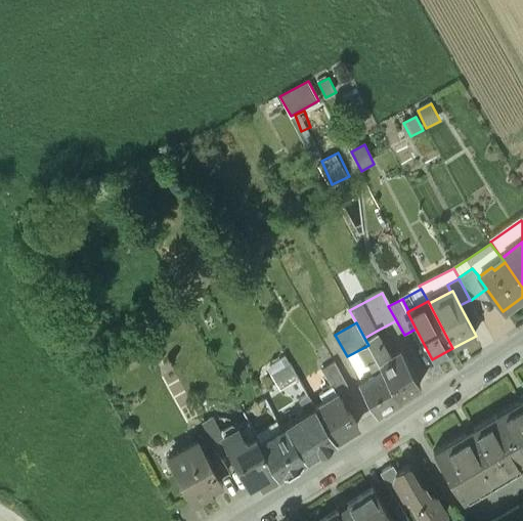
[(389,360),(390,355),(377,331),(364,338),(368,345),(399,400),(422,388),(402,353),(389,360)]
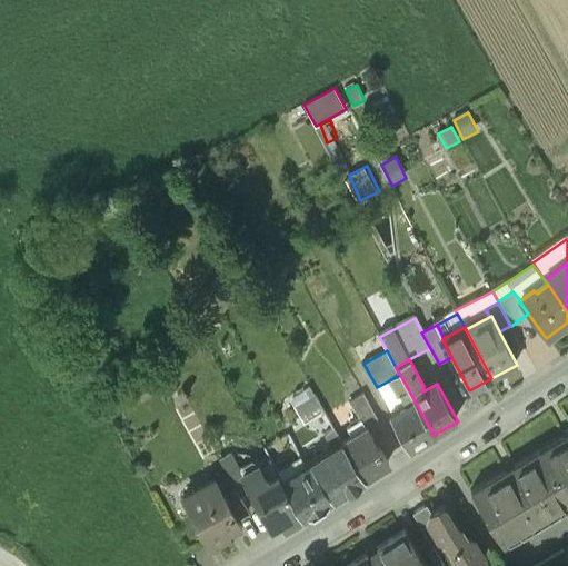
[(409,448),(434,435),(400,375),(377,387),(390,414),(409,448)]
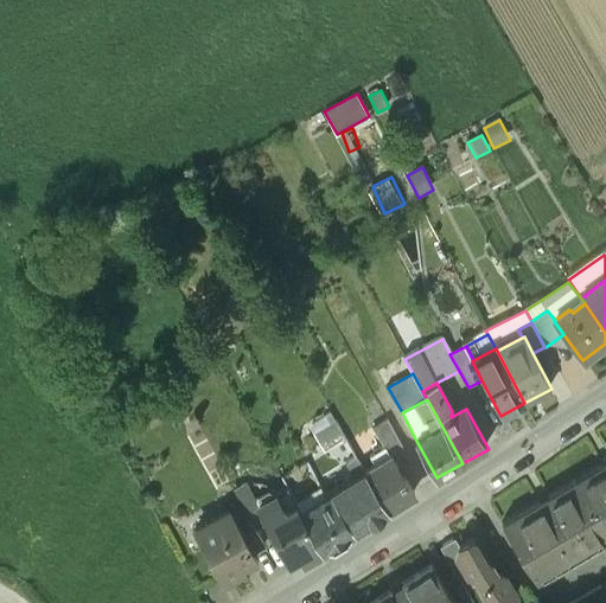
[(387,449),(393,459),(404,450),(388,421),(374,430),(387,449)]
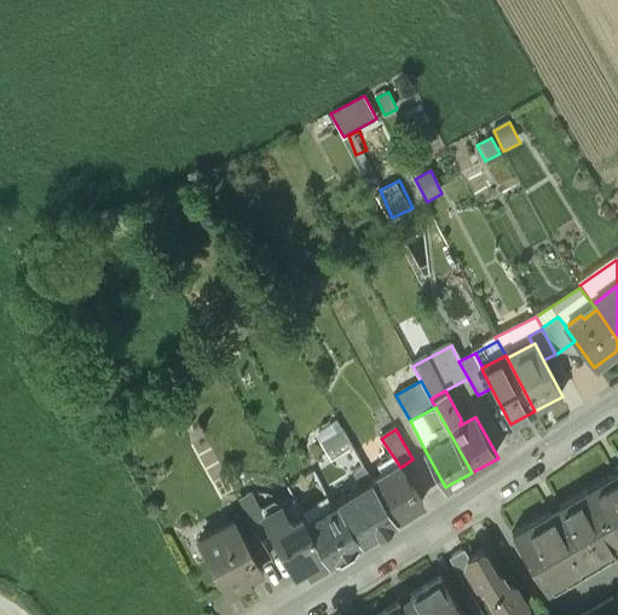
[(330,462),(353,448),(342,430),(321,445),(330,462)]
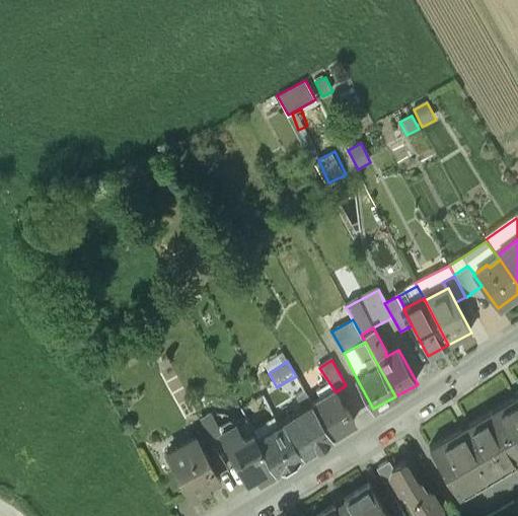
[(323,397),(311,404),(331,437),(355,423),(336,392),(330,384),(319,391),(323,397)]
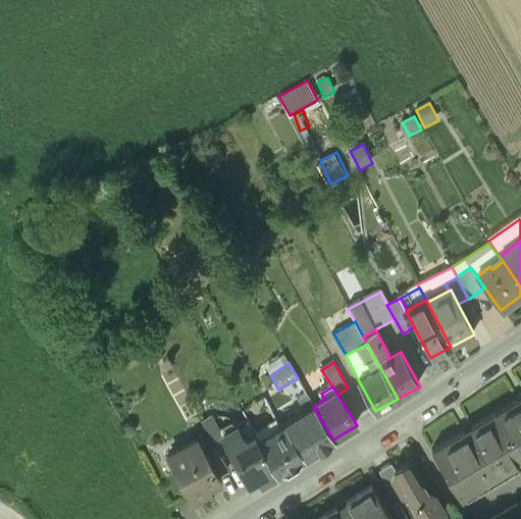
[(304,414),(313,407),(307,398),(298,404),(304,414)]
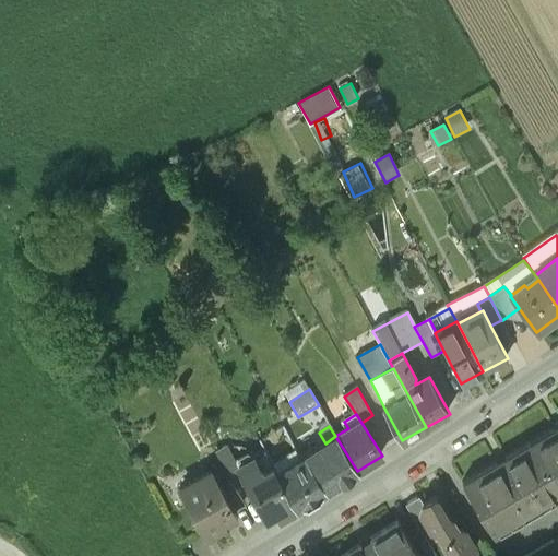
[(557,430),(533,445),(557,488),(557,430)]
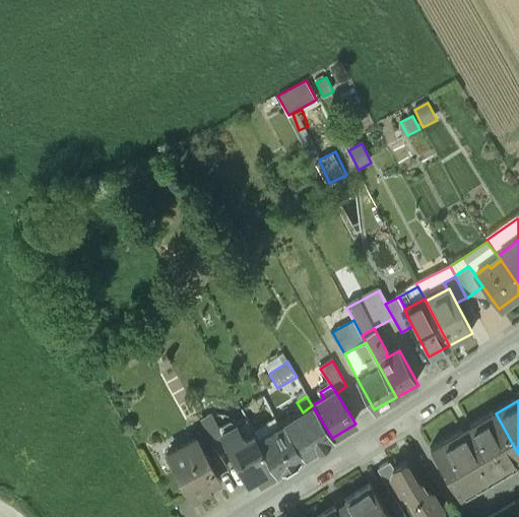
[(303,412),(283,425),(304,457),(332,438),(312,405),(303,412)]
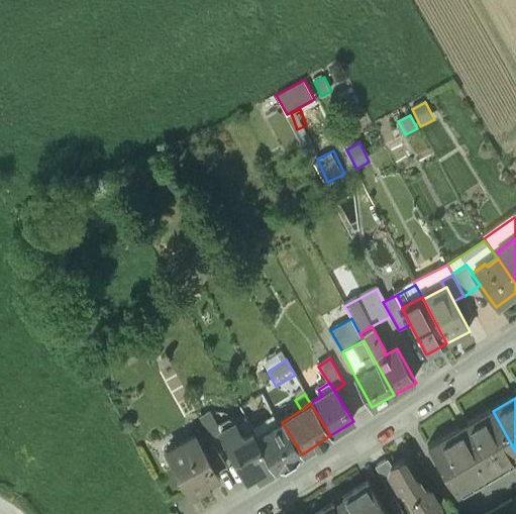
[(515,451),(493,411),(429,447),(454,492),(515,455),(515,451)]
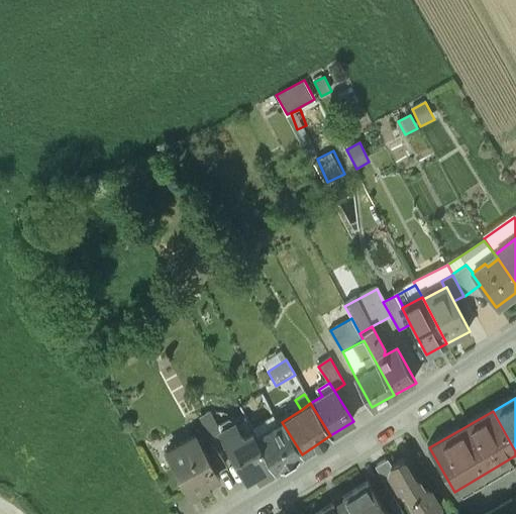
[(228,446),(220,432),(221,431),(211,414),(200,420),(208,435),(217,452),(228,446)]
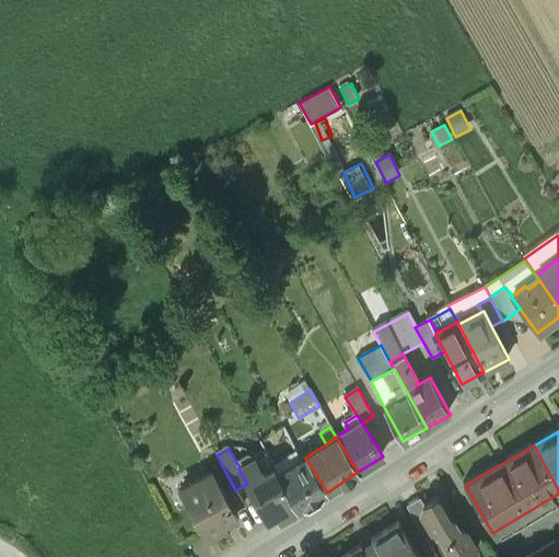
[(271,465),(277,474),(301,460),(295,450),(271,465)]
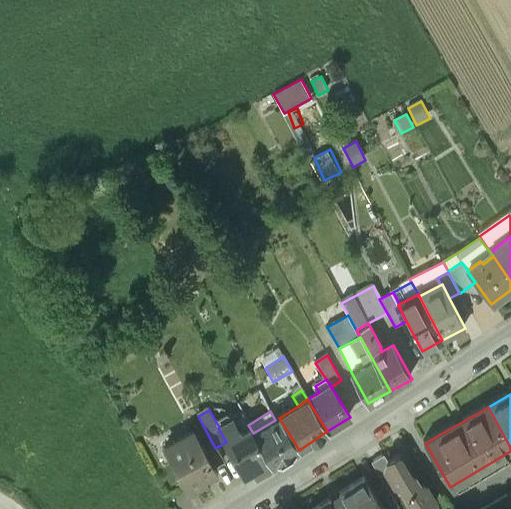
[(248,425),(242,414),(219,427),(218,428),(226,442),(244,475),(253,470),(256,475),(271,467),(253,433),(248,425)]
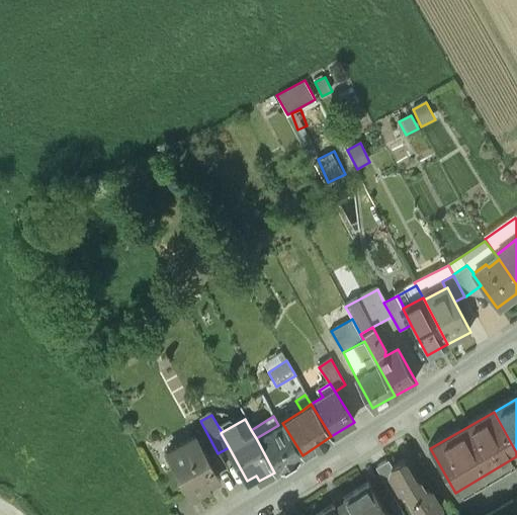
[(256,438),(274,473),(303,455),(282,423),(278,425),(256,438)]
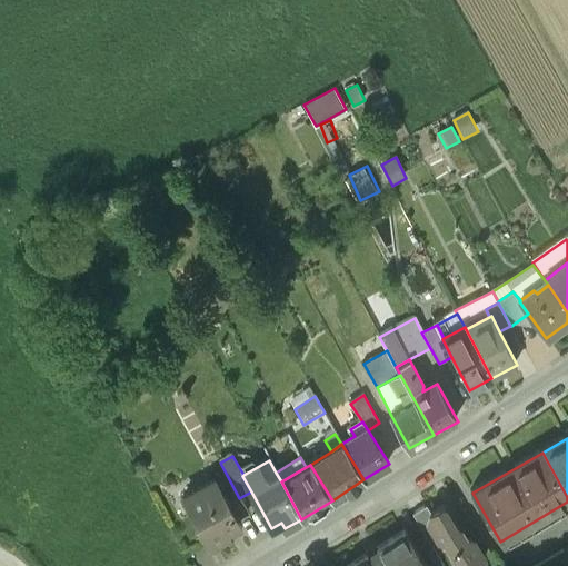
[(248,515),(239,498),(229,479),(217,486),(237,522),(248,515)]
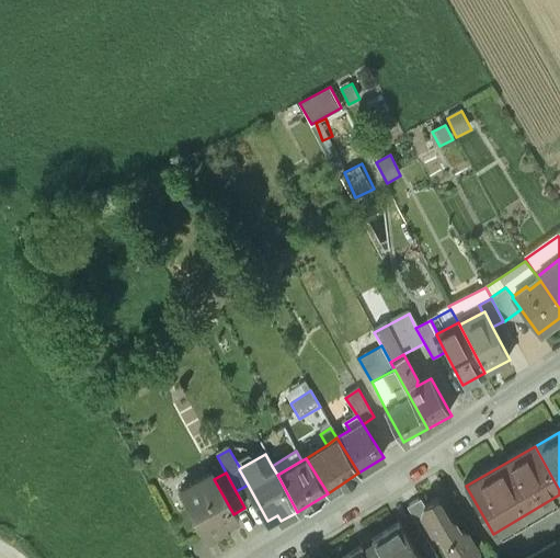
[(210,474),(180,490),(205,535),(210,536),(221,531),(224,524),(236,517),(233,514),(214,479),(210,474)]
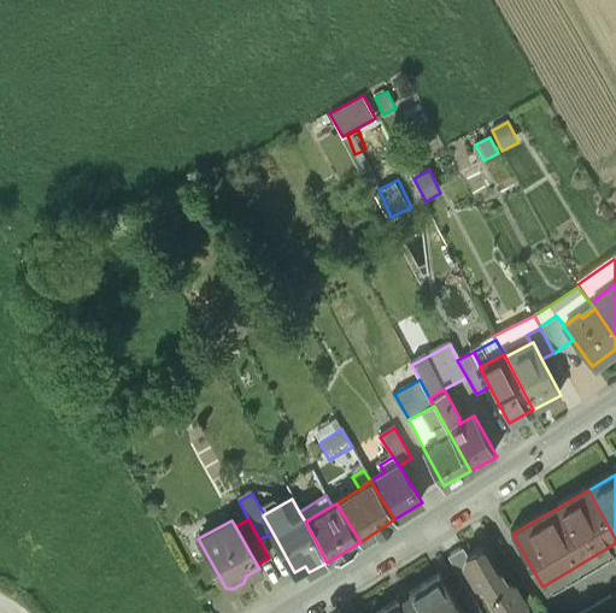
[(463,582),(468,589),(476,584),(465,567),(468,556),(464,549),(449,559),(463,582)]
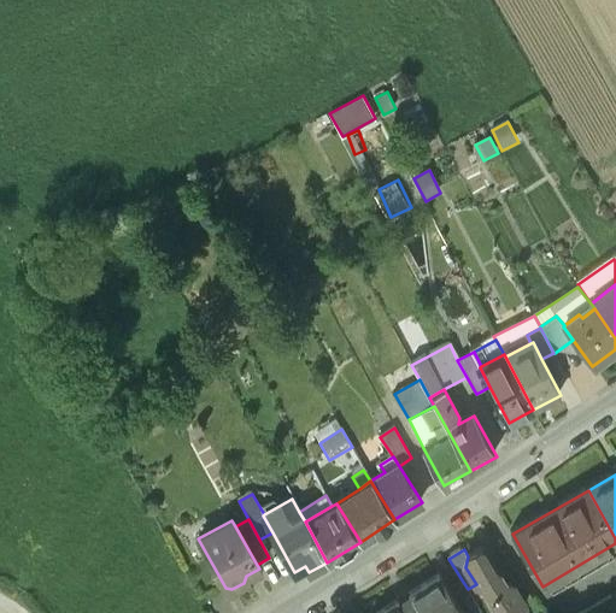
[(488,553),(479,550),(468,556),(465,567),(476,584),(476,585),(482,585),(488,595),(486,602),(492,612),(522,612),(524,605),(514,587),(508,585),(505,584),(499,573),(499,572),(488,553)]
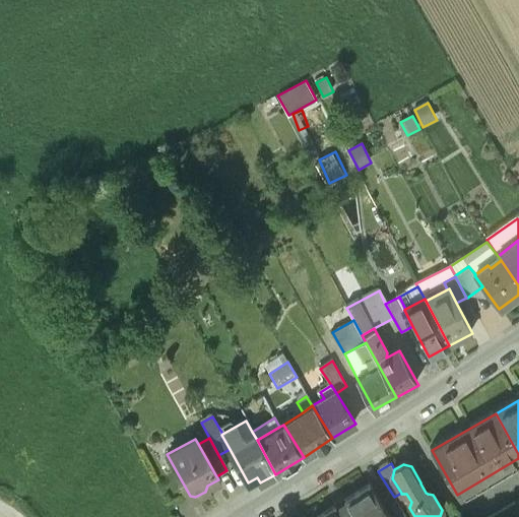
[(391,516),(379,498),(372,486),(322,516),(391,516)]
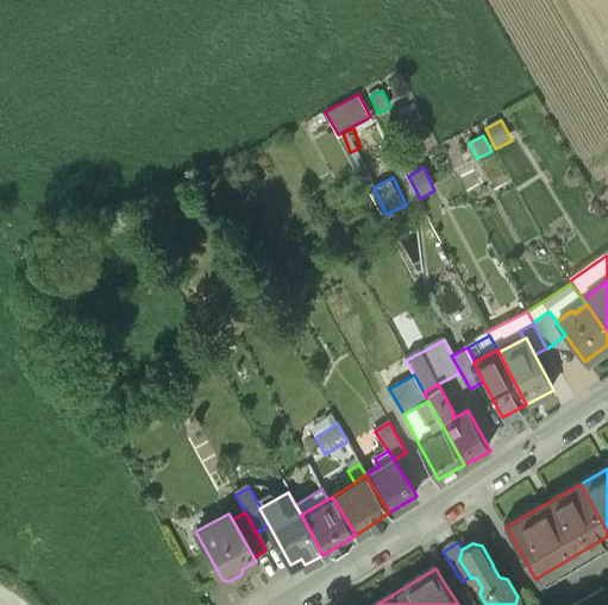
[(444,583),(458,604),(475,604),(462,581),(457,574),(444,583)]
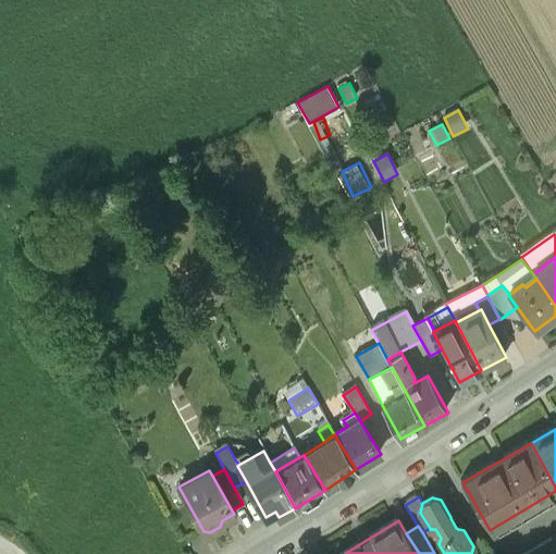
[(555,539),(530,553),(555,553),(555,539)]
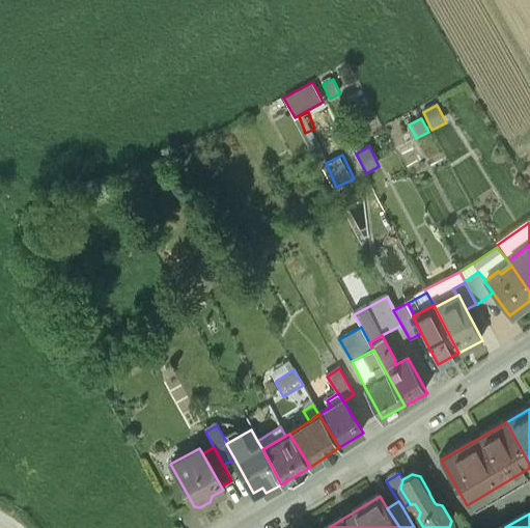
All buildings are outlined.
